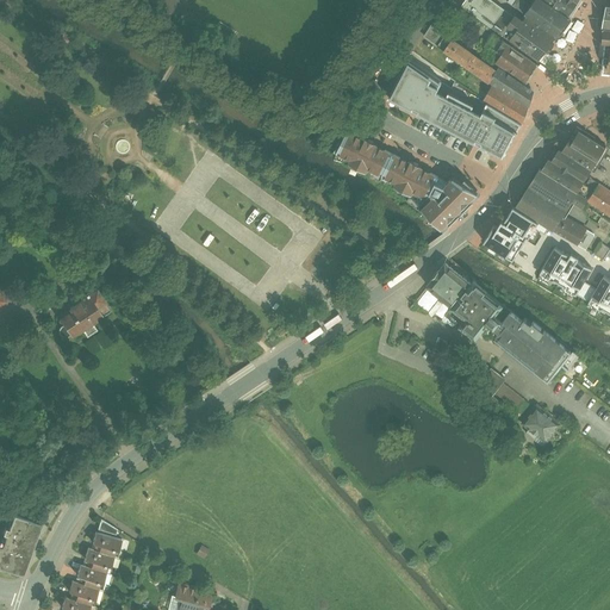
[(515,16),(493,0),(466,0),(464,5),(540,61),(558,36),(546,27),(528,16),(524,20),(516,14),(515,16)]
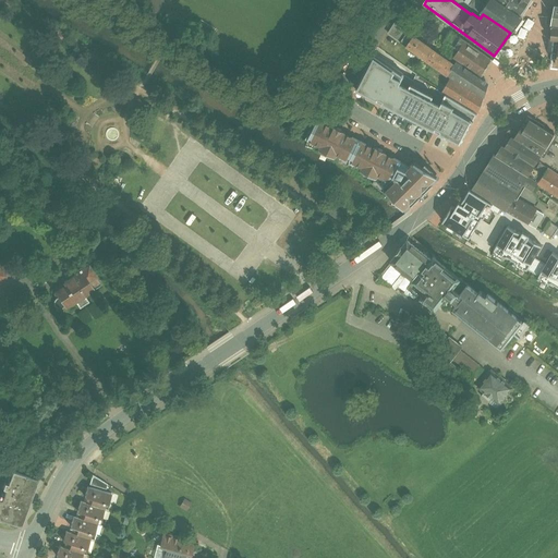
[(487,4),(481,0),(473,0),(472,1),(470,4),(481,12),(487,4)]
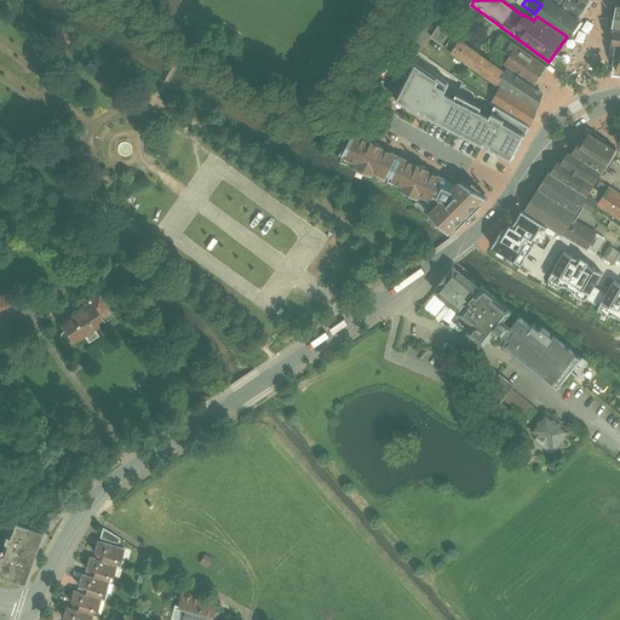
[(578,16),(555,0),(544,0),(541,5),(534,13),(537,16),(555,28),(567,36),(579,19),(579,17),(578,16)]
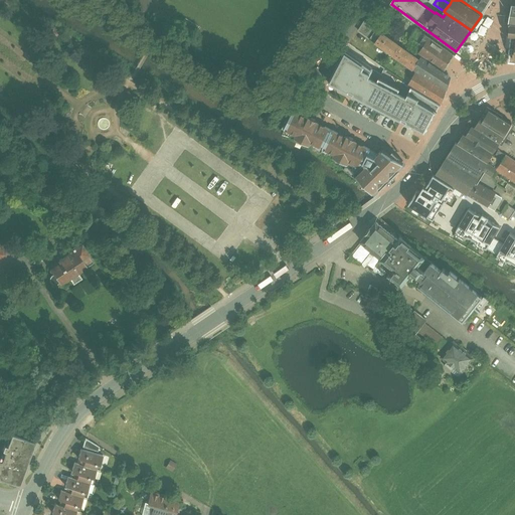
[(461,0),(480,13),(488,0),(461,0)]
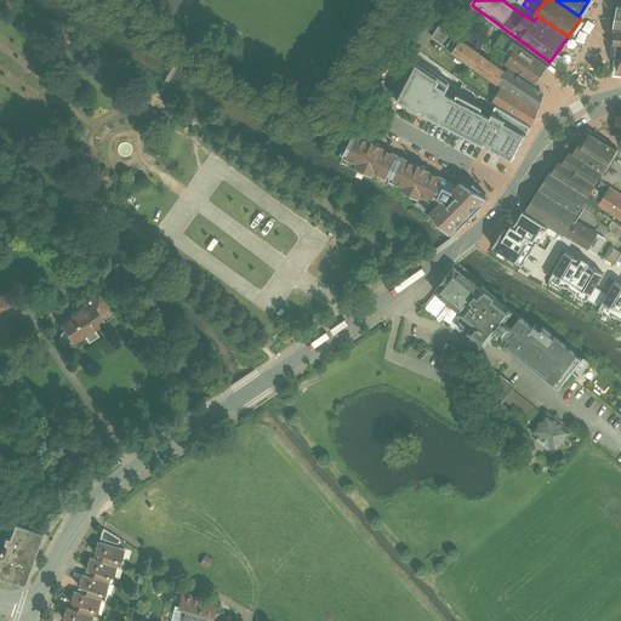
[(461,40),(442,26),(434,38),(449,49),(454,51),(461,40)]
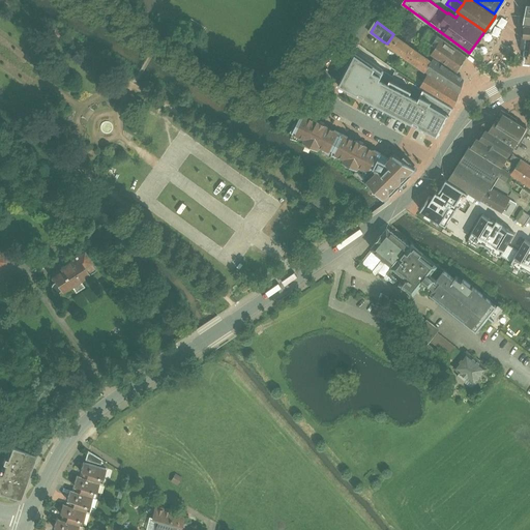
[(468,56),(430,29),(423,38),(437,48),(432,54),(459,72),(468,56)]
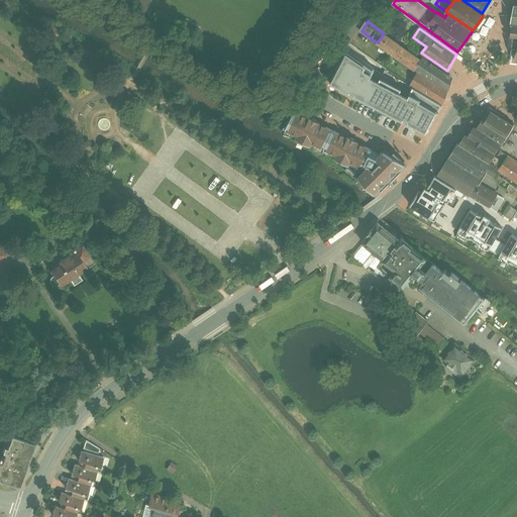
[(422,61),(384,33),(378,42),(416,70),(416,69),(422,61)]
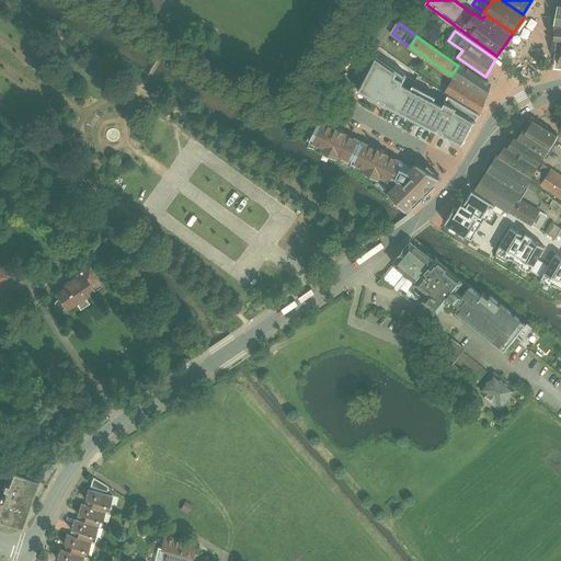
[(448,94),(443,104),(434,100),(436,96),(413,84),(411,89),(402,83),(407,76),(376,55),(357,90),(464,145),(480,114),(448,94)]
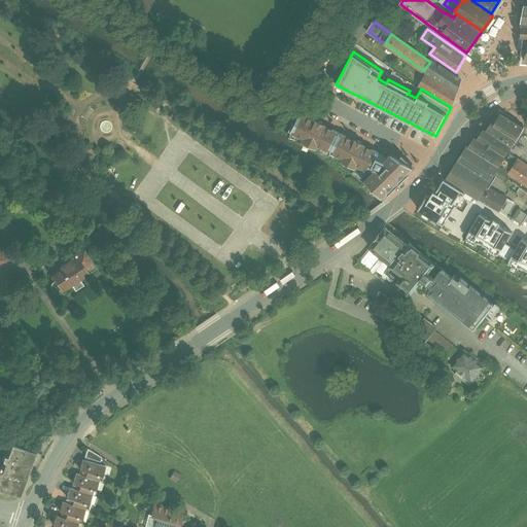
[(462,78),(432,58),(430,62),(424,70),(458,91),(462,78)]
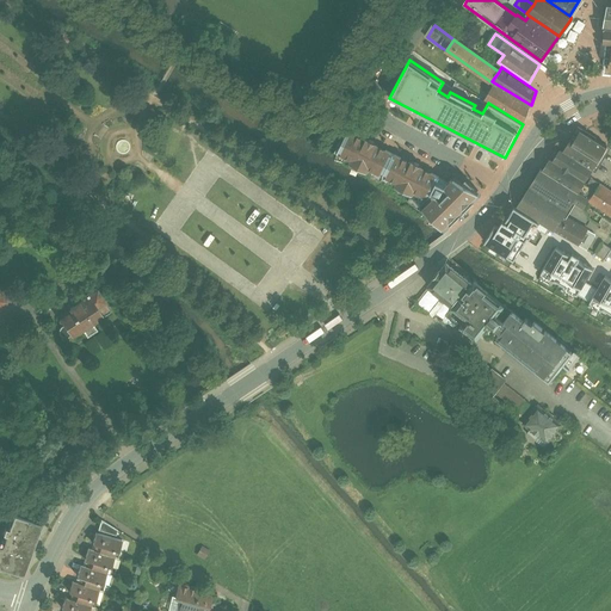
[(531,107),(494,86),(488,96),(486,99),(526,124),(531,107)]
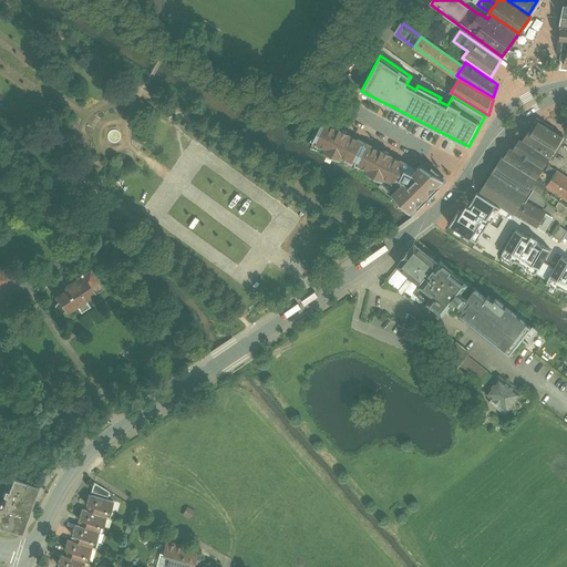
[(533,124),(524,140),(521,137),(514,148),(512,146),(505,157),(534,176),(538,178),(544,169),(565,136),(539,121),(536,126),(533,124)]
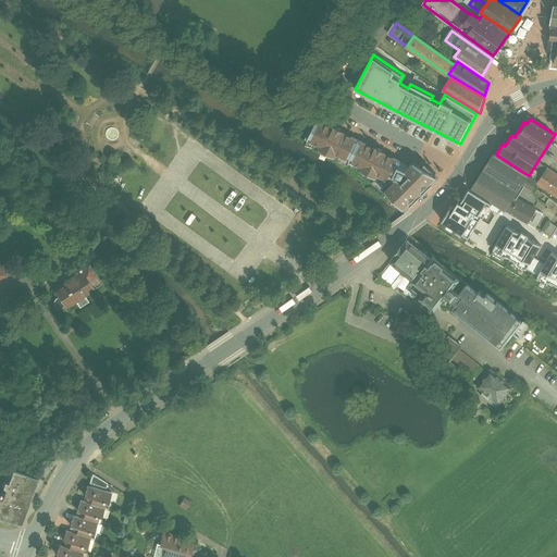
[(375,148),(344,133),(345,131),(335,126),(334,127),(318,120),(306,138),(307,138),(317,143),(316,145),(321,148),(320,149),(335,158),(336,156),(342,158),(343,157),(358,163),(357,165),(362,169),(361,170),(375,177),(373,183),(385,193),(385,192),(387,190),(386,189),(408,168),(401,162),(401,161),(385,153),(386,151),(376,147),(375,148)]
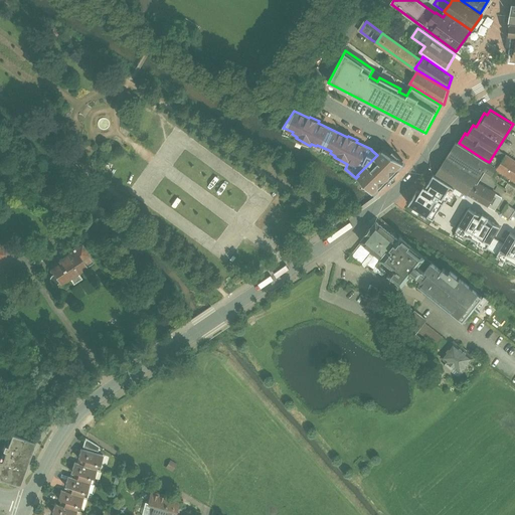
[(485,160),(457,142),(437,174),(465,192),(467,193),(468,194),(476,182),(484,169),(481,167),(485,160)]
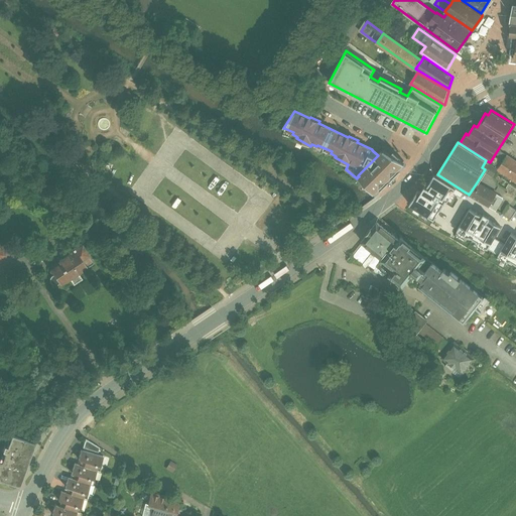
[(405,162),(384,149),(378,155),(358,175),(359,176),(377,195),(407,164),(405,162)]
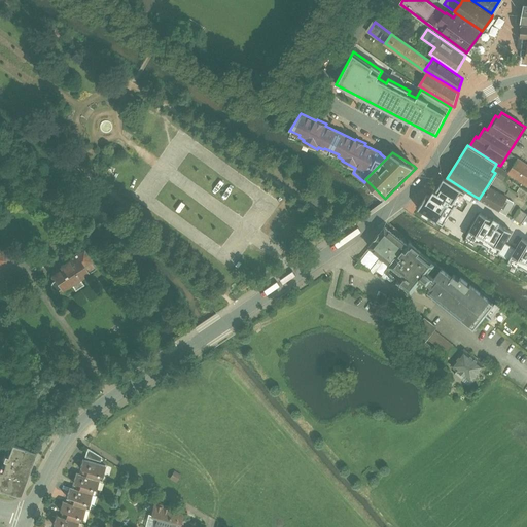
[(507,159),(505,157),(500,166),(510,172),(518,159),(513,154),(513,153),(511,152),(511,153),(507,159)]
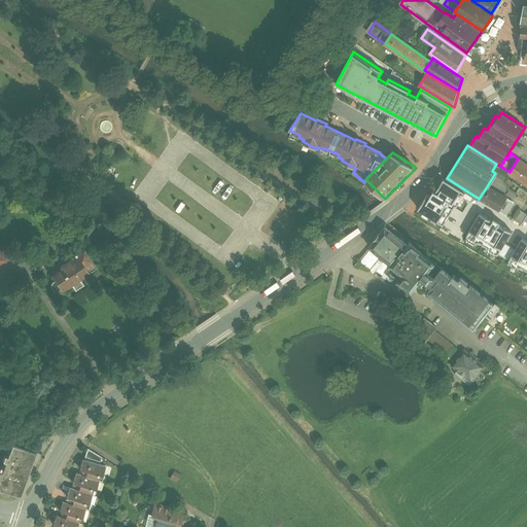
[(526,164),(518,159),(508,173),(526,184),(526,164)]
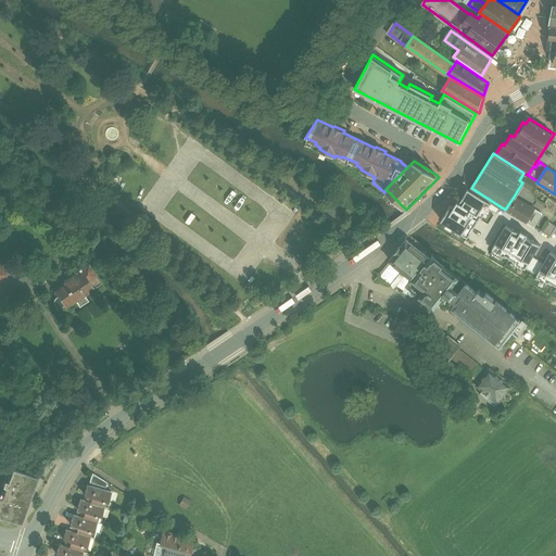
[(528,175),(523,173),(519,180),(522,182),(532,189),(538,181),(528,175)]
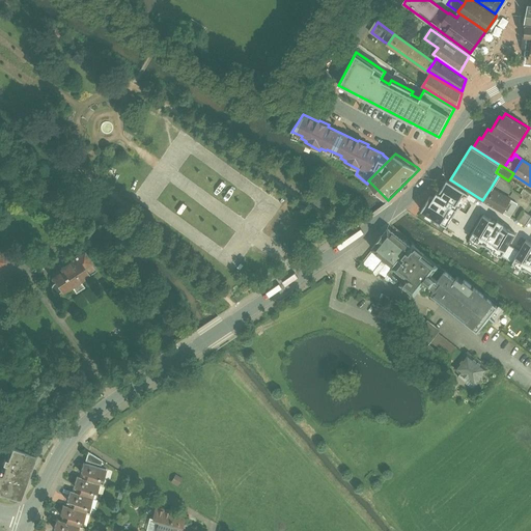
[(447,178),(440,191),(438,190),(432,197),(430,196),(421,211),(447,226),(459,206),(460,207),(466,199),(475,203),(479,198),(450,179),(447,178)]
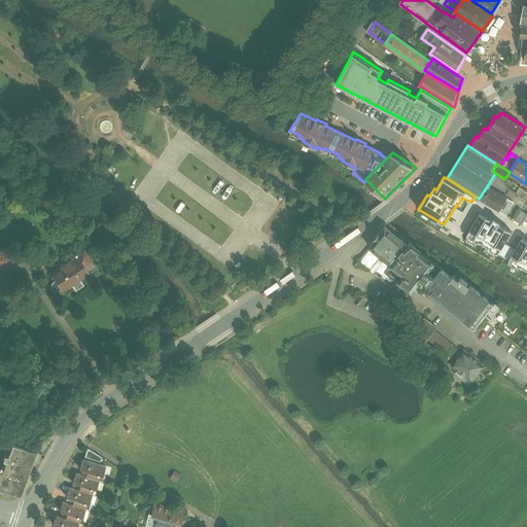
[(507,199),(487,186),(479,199),(500,211),(507,199)]
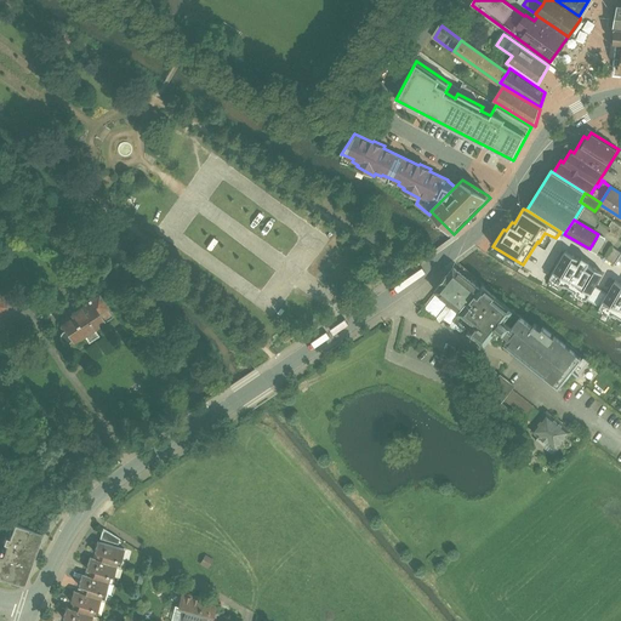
[(382,235),(370,226),(364,234),(377,244),(382,235)]
